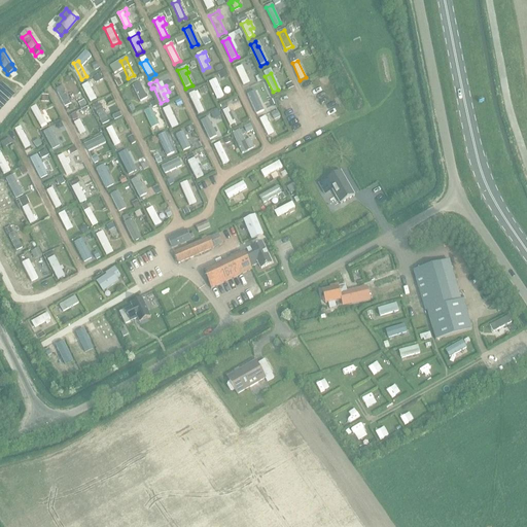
[(81,85),(88,99),(93,97),(86,83),(81,85)]
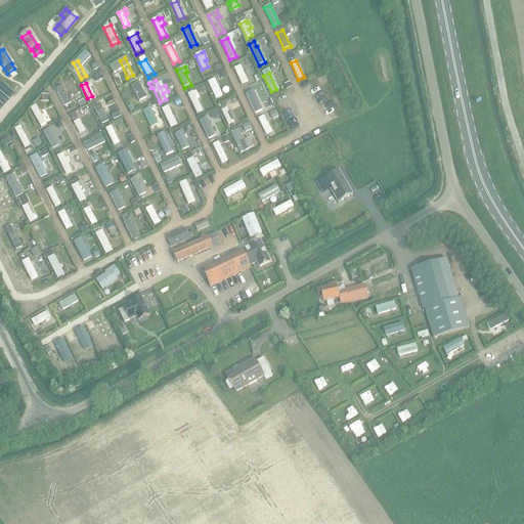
[(143,96),(137,83),(132,85),(138,98),(143,96)]
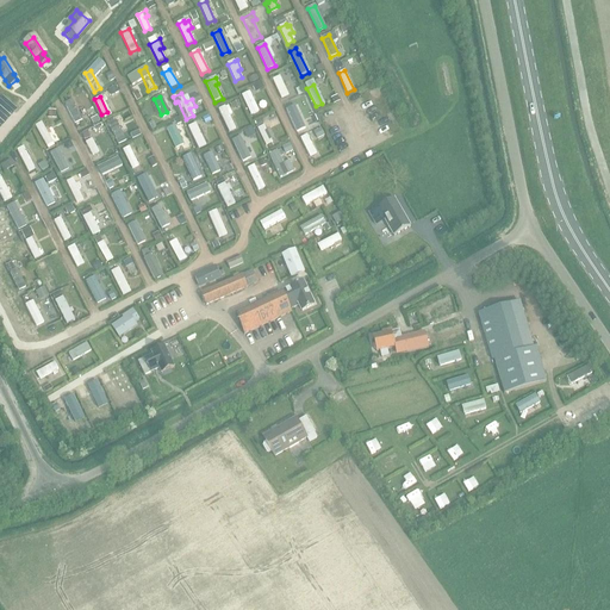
[(285,107),(292,123),(303,118),(298,107),(303,105),(304,107),(309,105),(305,97),(296,100),(297,103),(292,105),(285,107)]
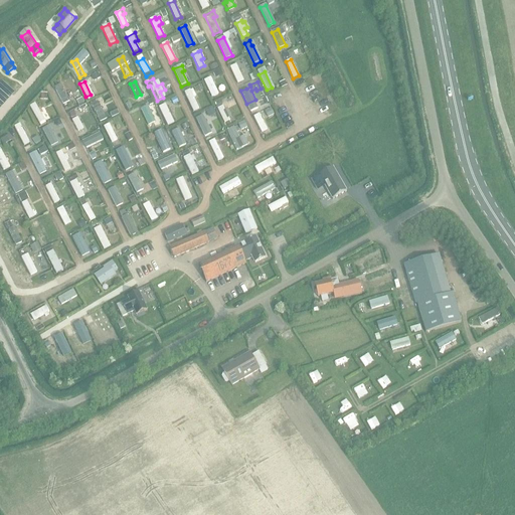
[(217,96),(210,82),(205,84),(211,98),(217,96)]
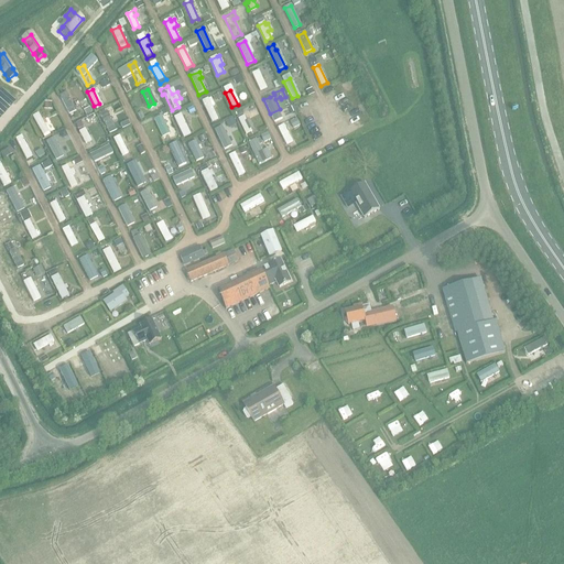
[(60,96),(69,115),(76,111),(66,93),(60,96)]
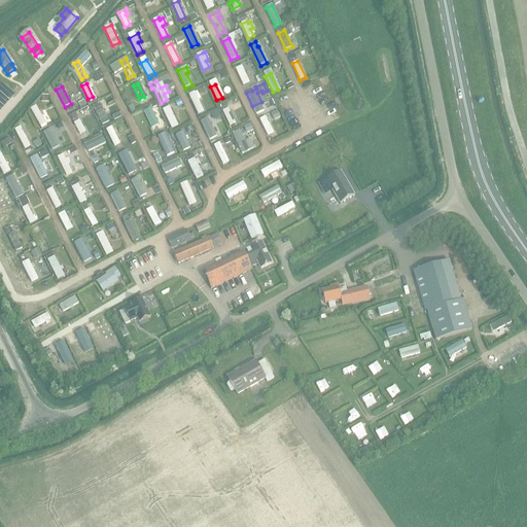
[(189,95),(198,115),(204,112),(198,100),(201,99),(198,92),(195,93),(189,95)]
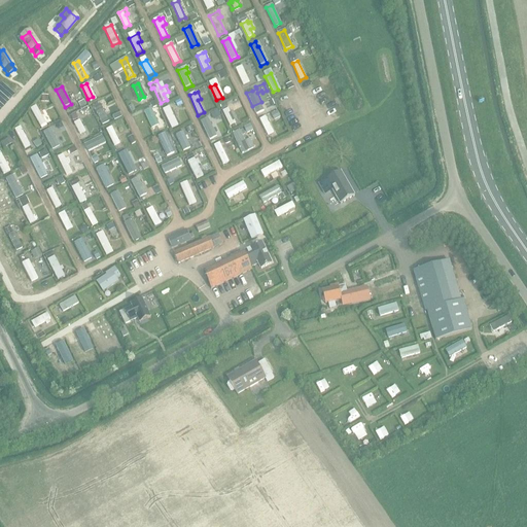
[(336,99),(319,106),(322,113),(339,106),(336,99)]
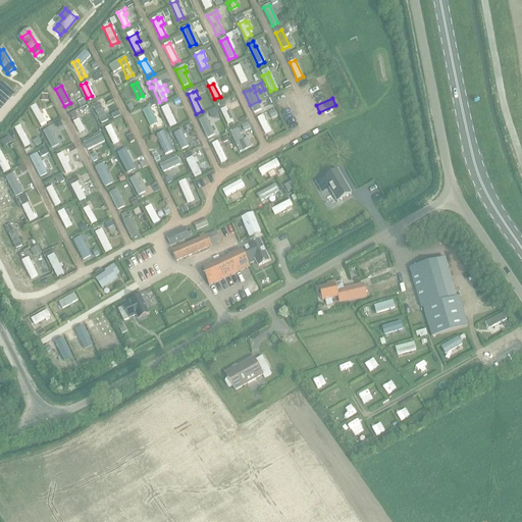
[(93,107),(101,124),(108,121),(98,100),(91,104),(92,108),(93,107)]
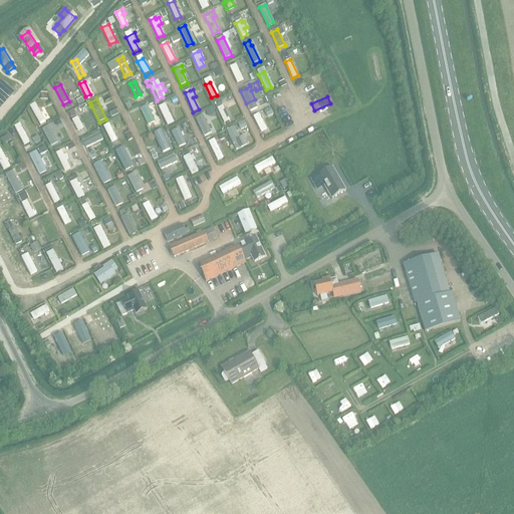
[(148,125),(155,122),(154,119),(152,115),(147,106),(141,109),(148,125)]
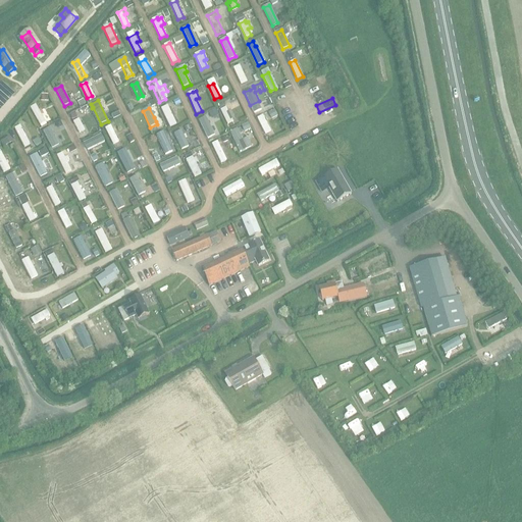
[(220,110),(227,125),(233,122),(231,119),(235,118),(230,110),(227,111),(226,108),(220,110)]
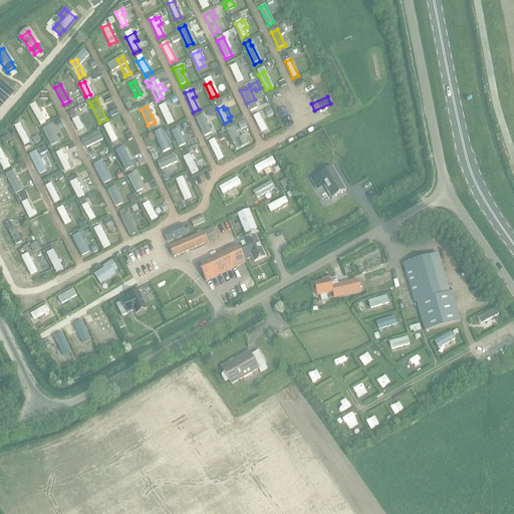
[(213,107),(205,111),(210,120),(217,116),(213,107)]
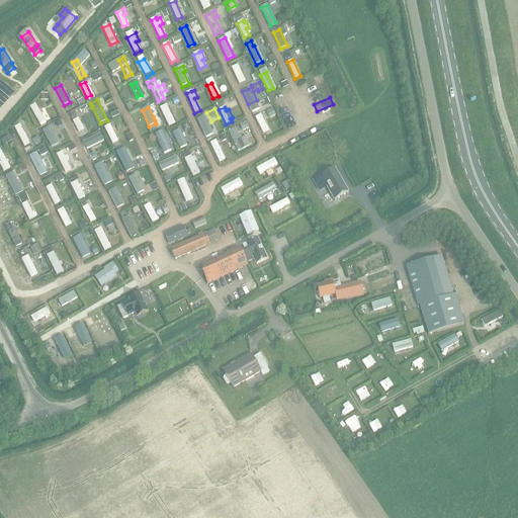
[(46,123),(37,109),(32,112),(40,126),(46,123)]
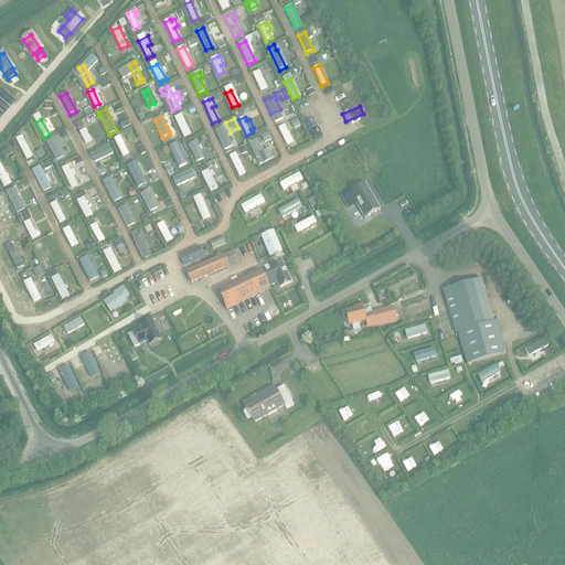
[(292,142),(285,125),(278,128),(287,146),(292,142)]
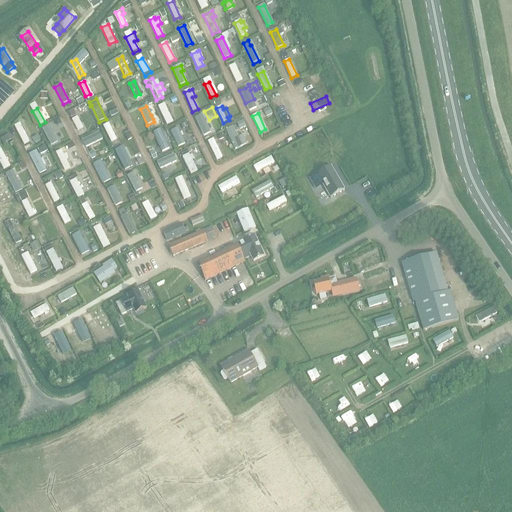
[(203,118),(197,121),(204,135),(209,133),(206,125),(208,124),(204,115),(202,116),(203,118)]
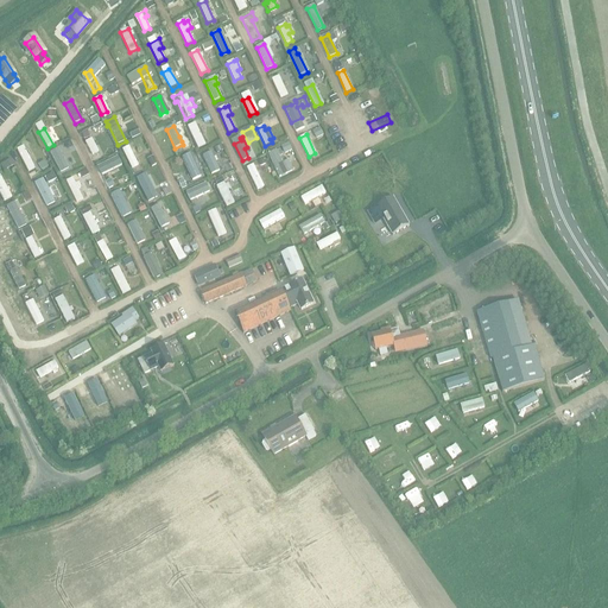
[(86,143),(93,156),(99,152),(92,139),(86,143)]
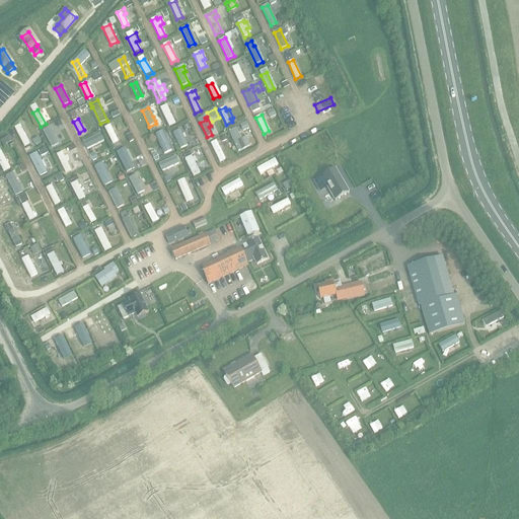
[(246,122),(240,125),(243,132),(249,129),(246,122)]
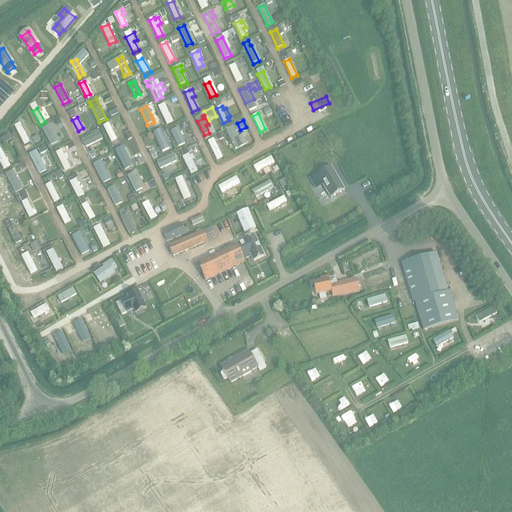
[(17,132),(25,128),(22,122),(14,126),(17,132)]
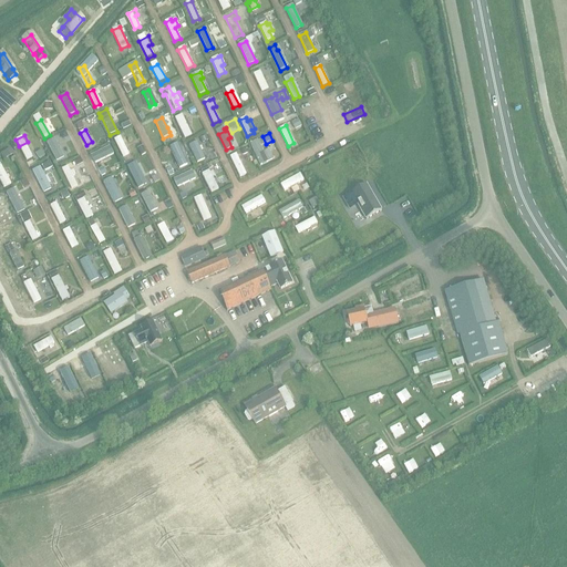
[(116,143),(123,156),(129,154),(125,146),(127,145),(125,142),(123,143),(122,140),(116,143)]
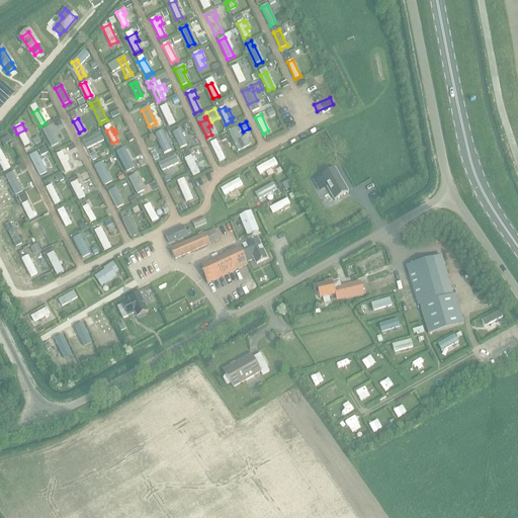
[(229,132),(238,152),(250,147),(246,137),(241,140),(238,134),(241,133),(239,128),(236,130),(236,128),(229,132)]
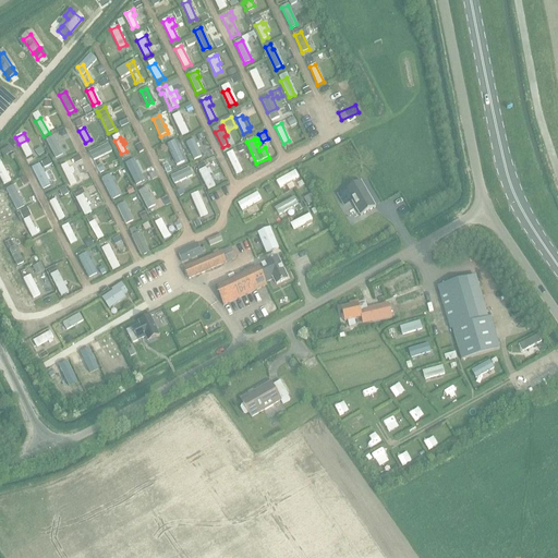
[(60,155),(52,141),(47,143),(53,158),(60,155)]
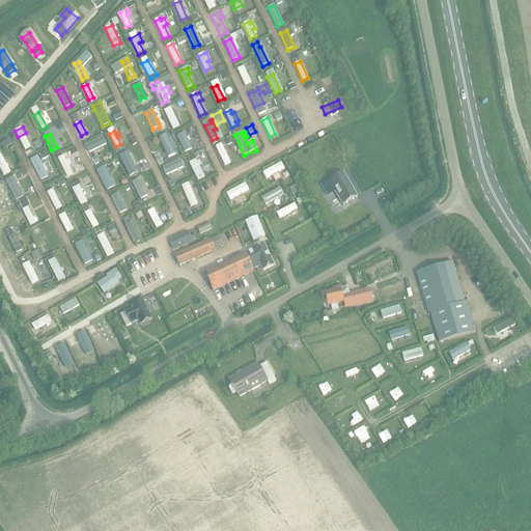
[(179,140),(186,152),(191,149),(188,142),(192,141),(190,136),(186,138),(186,137),(179,140)]
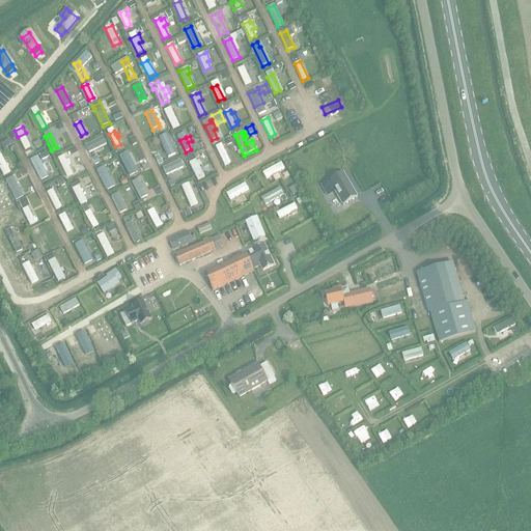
[(32,152),(24,137),(19,140),(26,156),(32,152)]
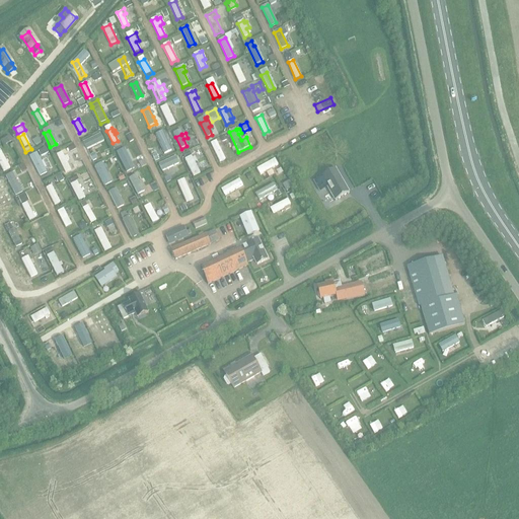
[(157,138),(164,154),(170,151),(162,135),(157,138)]
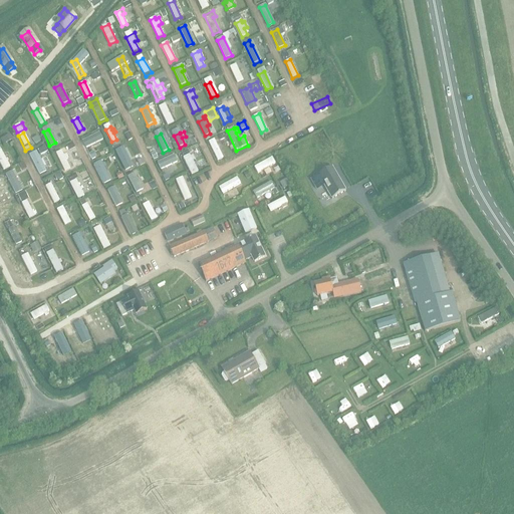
[(12,141),(9,135),(0,140),(3,146),(12,141)]
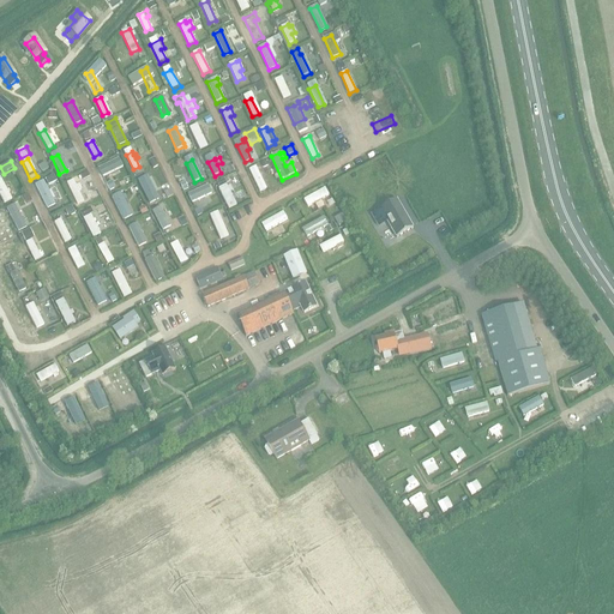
[(115,184),(106,164),(98,167),(109,187),(115,184)]
